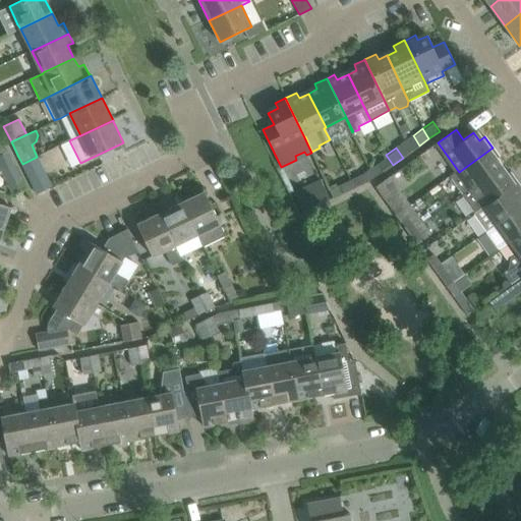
[(463,195),(501,170),(494,160),(499,157),(493,148),(459,172),(450,178),(463,195)]
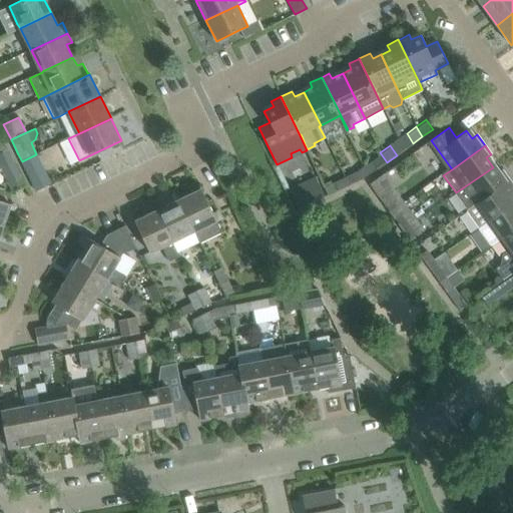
[(7,150),(0,153),(0,154),(7,168),(14,164),(7,150)]
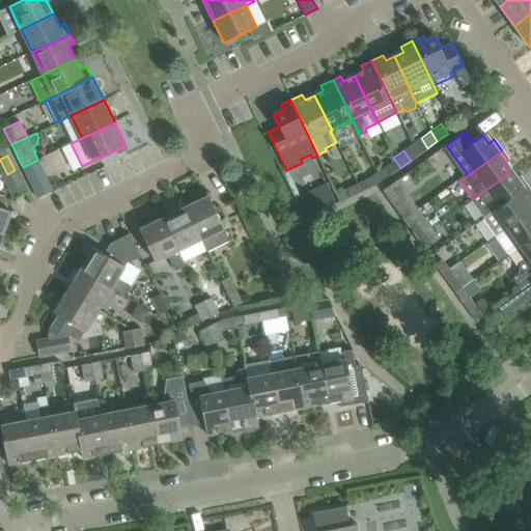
[(390,174),(400,168),(393,158),(384,165),(390,174)]
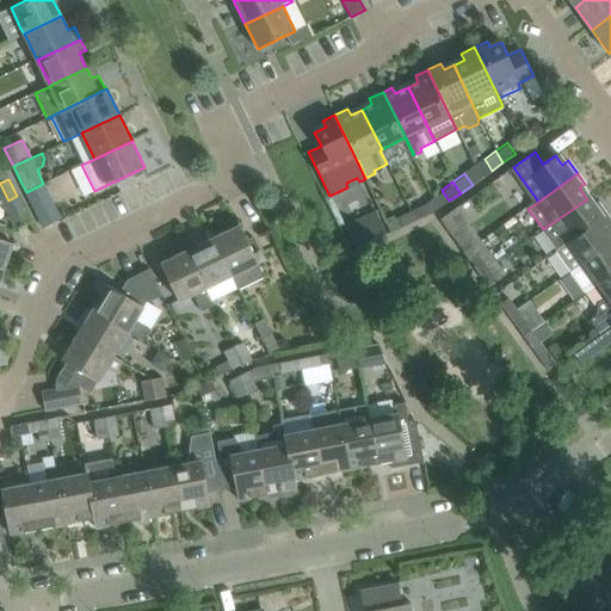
[(43,184),(26,192),(32,205),(43,227),(61,218),(43,184)]
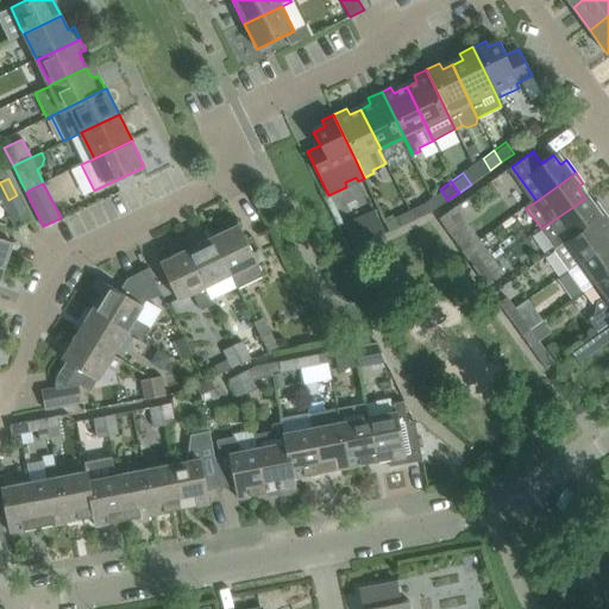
[(556,249),(606,214),(596,201),(590,206),(585,199),(541,228),(556,249)]
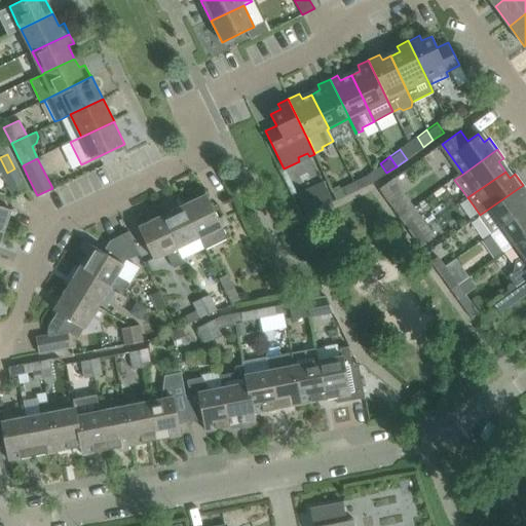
[(358,190),(369,185),(364,174),(352,180),(358,190)]
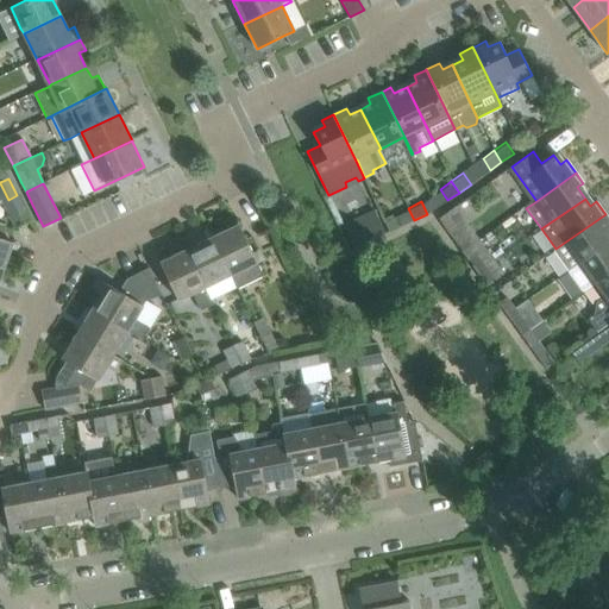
[(463,253),(479,242),(454,207),(446,213),(438,219),(463,253)]
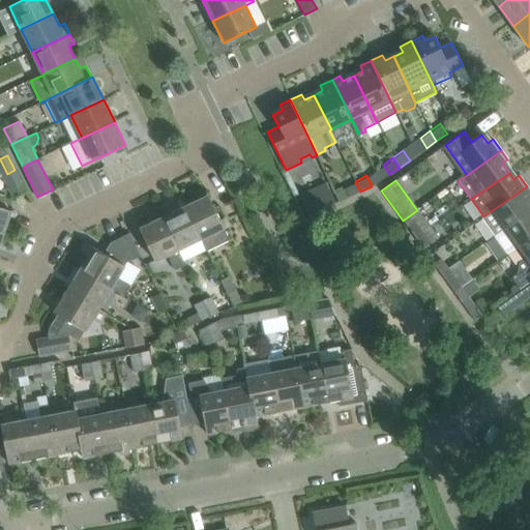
[(349,197),(360,192),(355,181),(344,186),(349,197)]
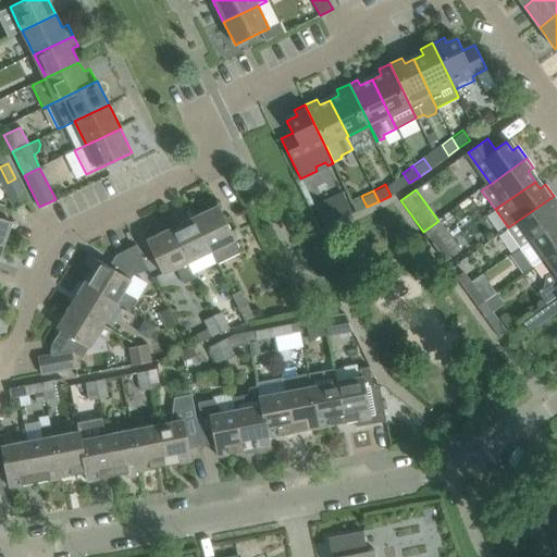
[(519,248),(556,221),(556,211),(555,209),(556,207),(556,200),(554,196),(508,227),(506,230),(519,248)]
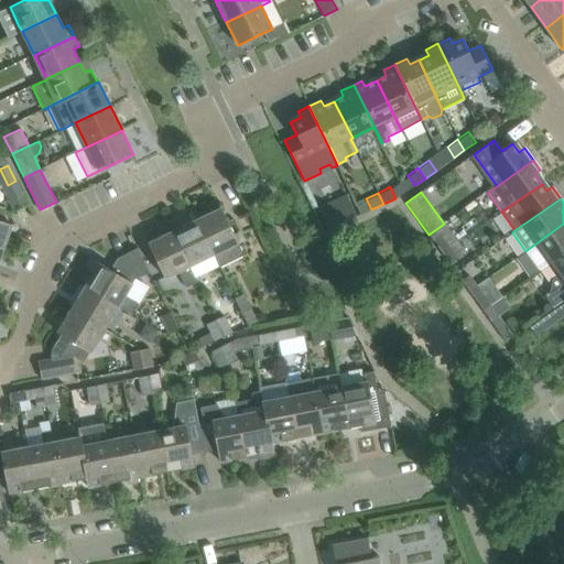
[(243,255),(238,242),(221,207),(198,218),(220,266),(243,255)]
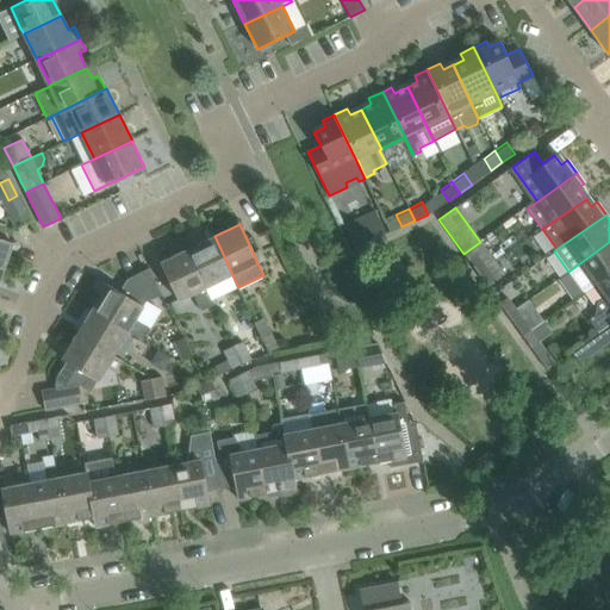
[(350,251),(377,238),(371,228),(346,241),(350,251)]
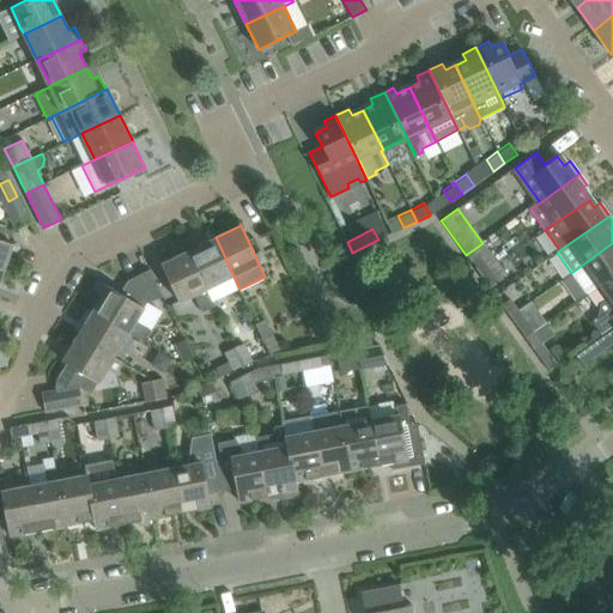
[(238,290),(240,289),(216,237),(189,250),(207,287),(231,277),(238,290)]
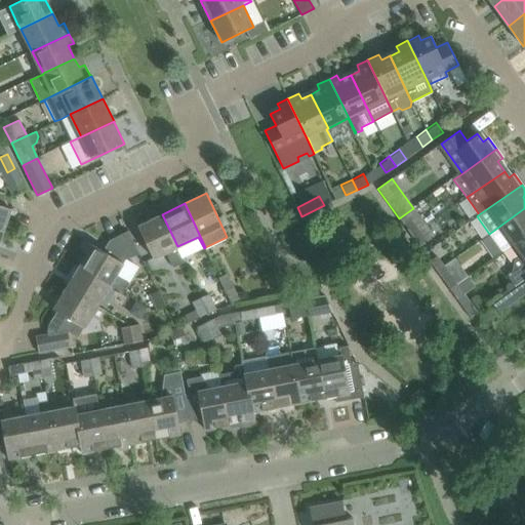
[(10,208),(0,204),(0,232),(2,233),(10,208)]
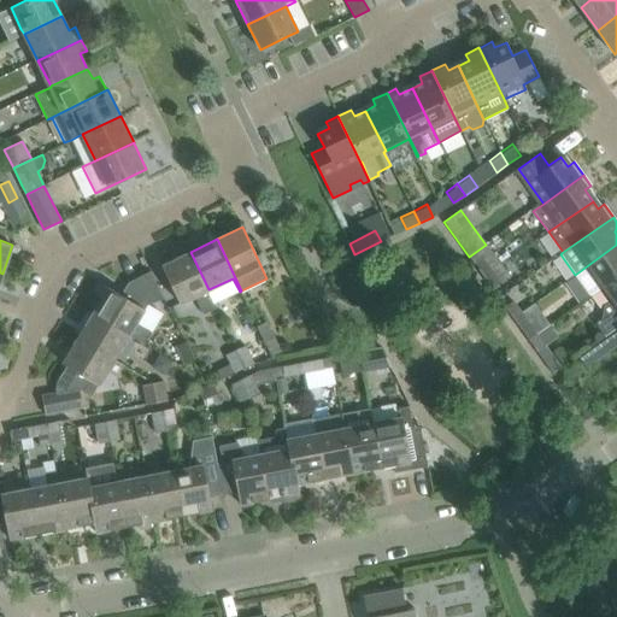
[(483,277),(500,265),(486,245),(469,257),(483,277)]
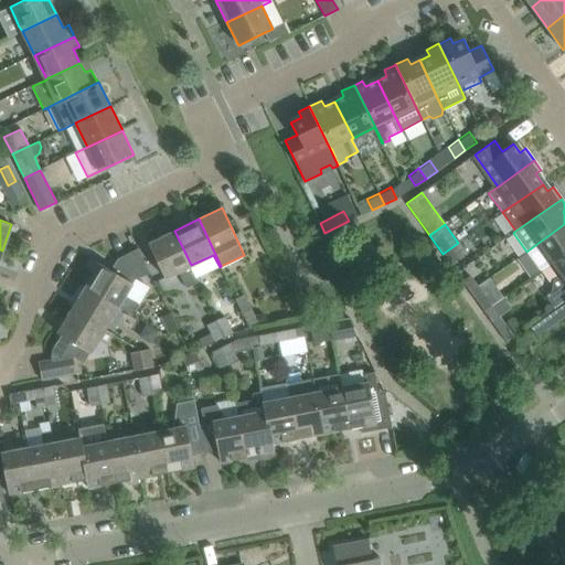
[(541,270),(564,253),(564,224),(526,252),(541,270)]
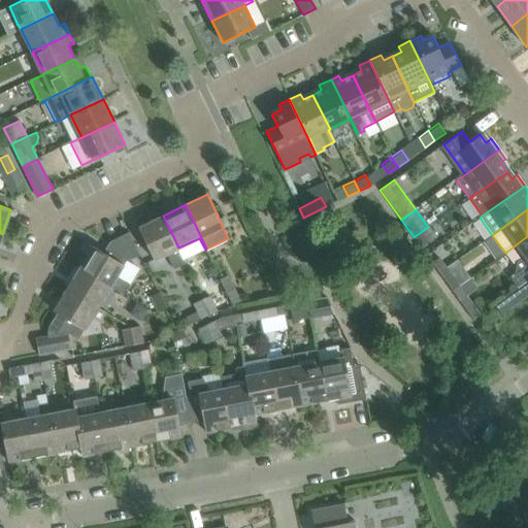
[(176,249),(178,248),(163,216),(138,227),(154,260),(166,254),(173,268),(184,264),(176,249)]
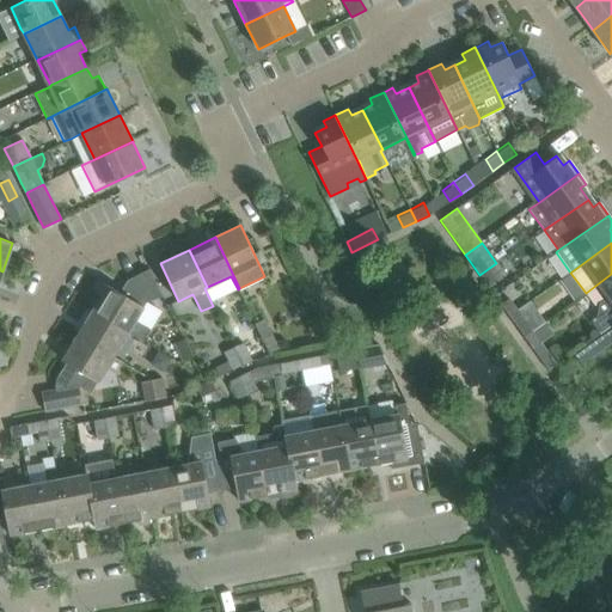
[(488,286),(499,277),(503,274),(496,263),(479,275),(488,286)]
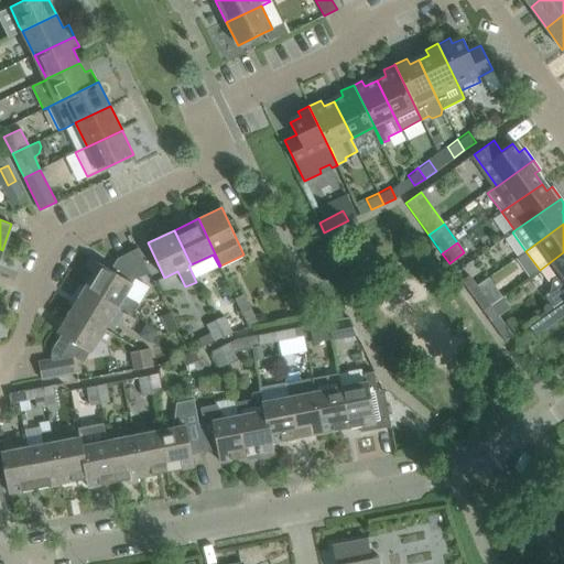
[(99,262),(86,285),(119,305),(133,313),(140,302),(126,294),(132,282),(134,280),(150,272),(138,248),(117,258),(110,269),(99,262)]
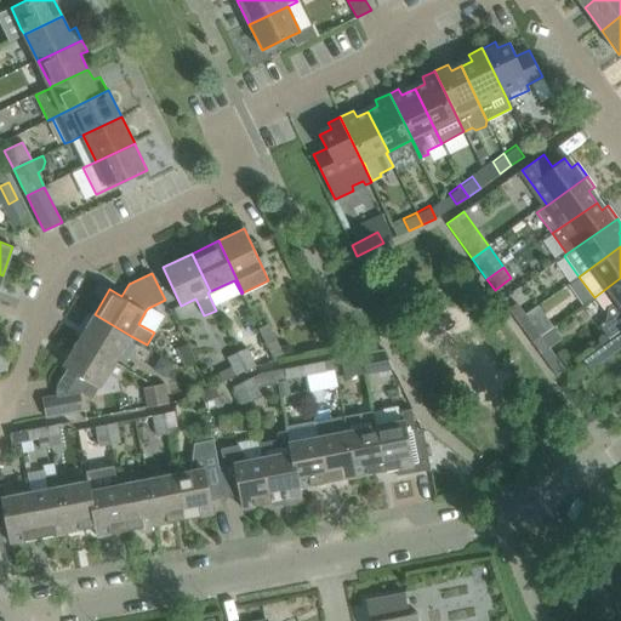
[(620,278),(594,297),(594,298),(608,289),(616,302),(608,309),(605,322),(600,326),(609,339),(620,329),(620,278)]
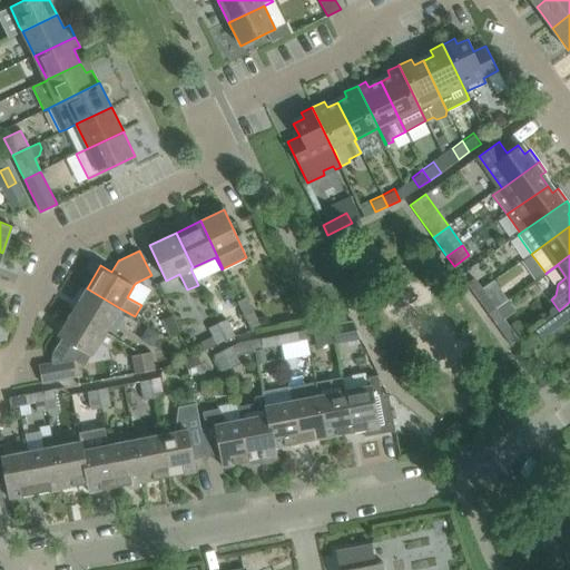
[(474,294),(484,287),(477,276),(467,283),(474,294)]
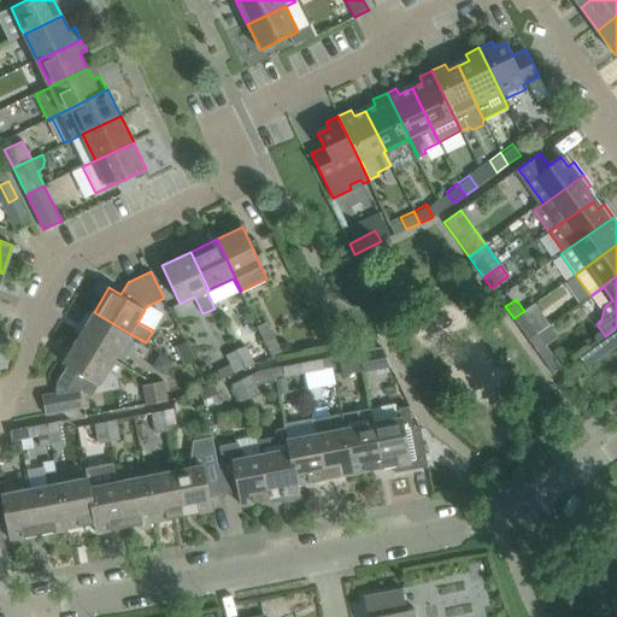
[(528,340),(540,331),(524,311),(513,318),(528,340)]
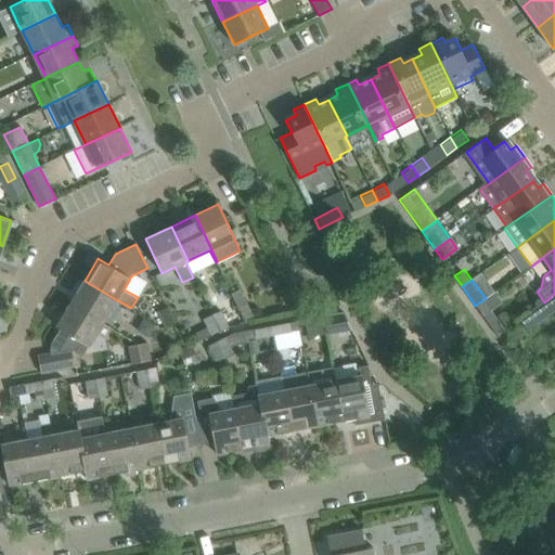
[(103,323),(117,300),(85,281),(71,304),(103,323)]
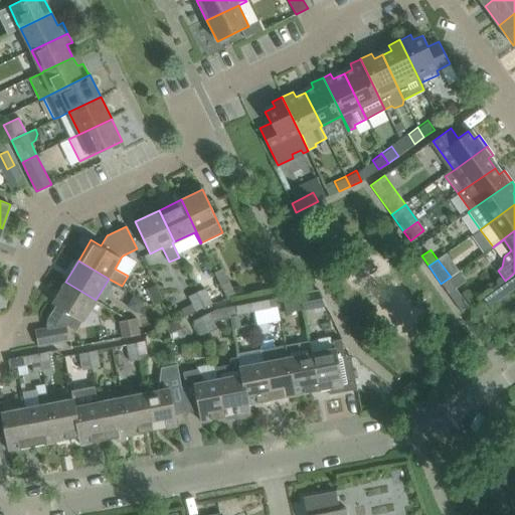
[(498,300),(514,287),(514,273),(505,281),(491,291),(498,300)]
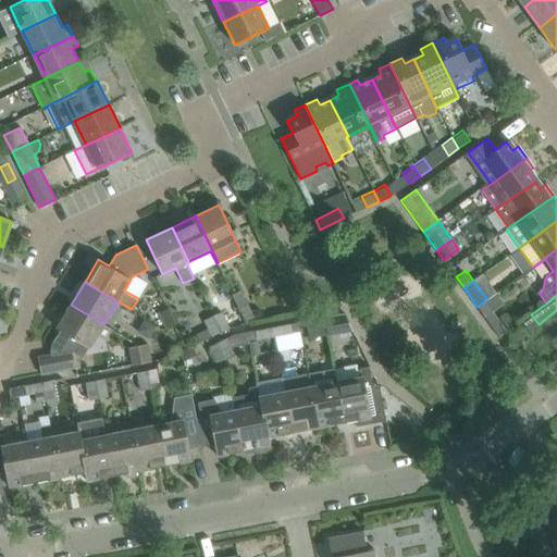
[(477,307),(484,318),(495,310),(487,299),(477,307)]
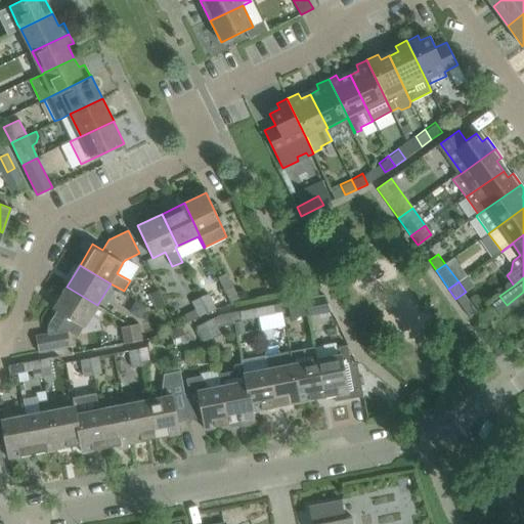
[(233,285),(225,288),(232,303),(241,299),(233,285)]
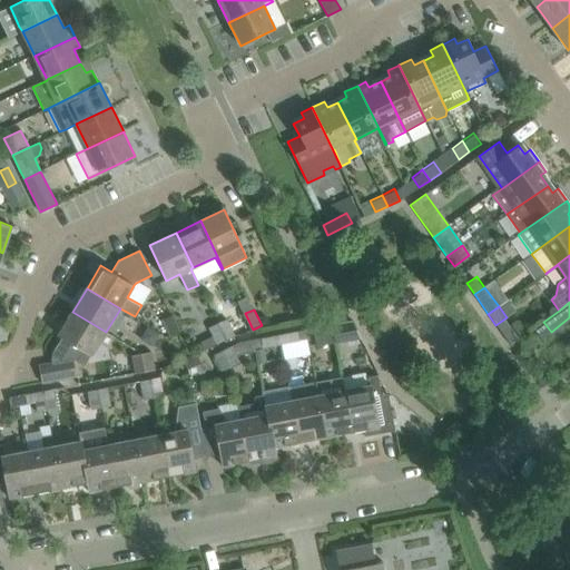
[(52,357),(52,360),(52,363),(72,359),(85,366),(91,355),(99,343),(107,347),(114,337),(106,333),(106,332),(72,312),(71,313),(67,321),(58,335),(62,337),(55,350),(53,352),(53,354),(52,357)]
